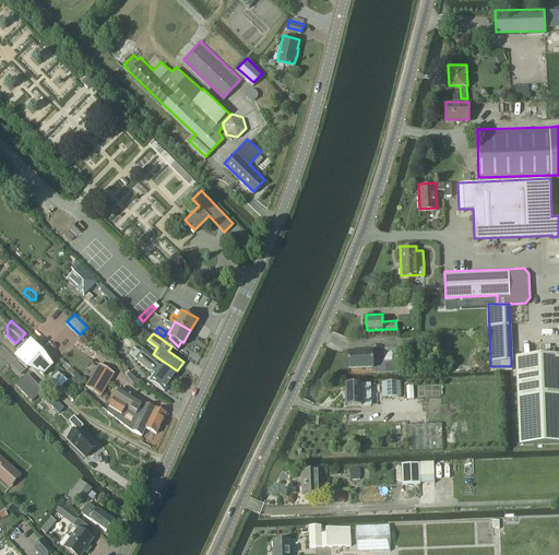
[(21,351),(15,356),(18,357),(26,367),(27,368),(27,367),(34,362),(45,373),(54,364),(27,337),(16,346),(21,351)]
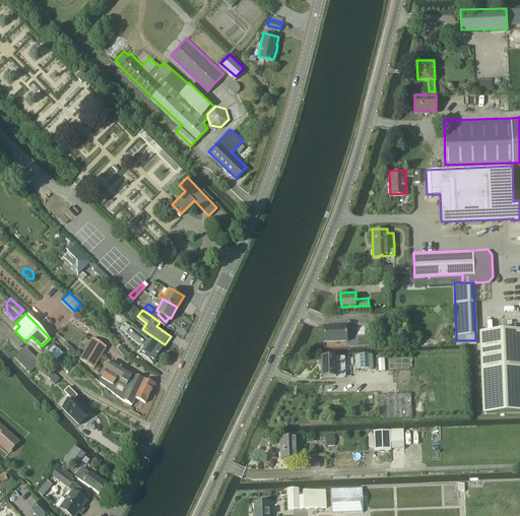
[(145,355),(153,361),(165,344),(152,336),(149,340),(146,338),(148,337),(146,335),(145,336),(134,326),(135,325),(125,317),(119,325),(126,331),(130,334),(140,343),(141,342),(143,344),(139,351),(145,355)]
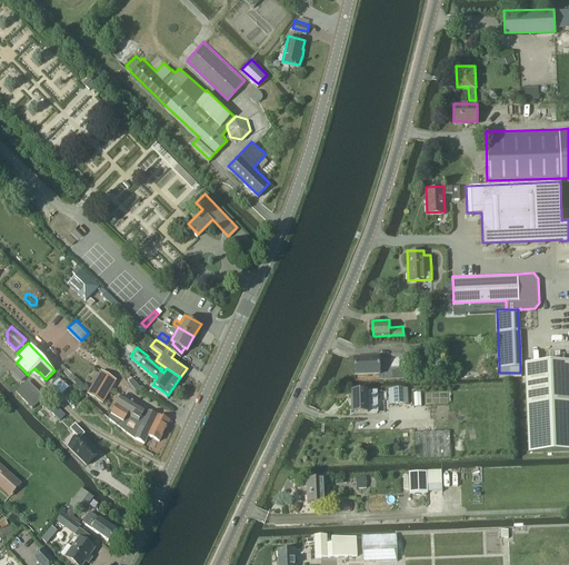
[(355,372),(380,370),(378,353),(353,354),(355,372)]
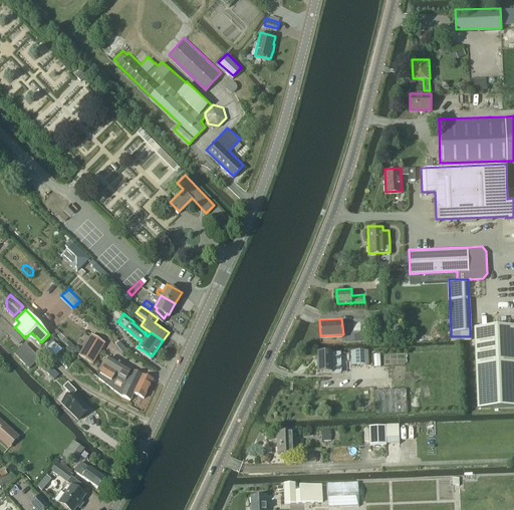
[(513,323),(473,325),(474,329),(477,408),(513,406),(513,323)]
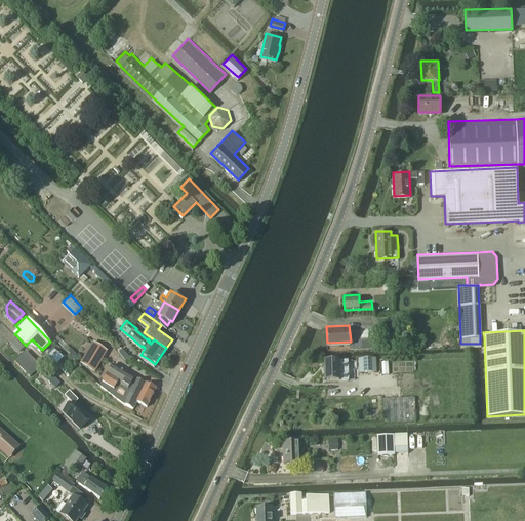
[(16,335),(11,341),(19,349),(25,345),(16,335)]
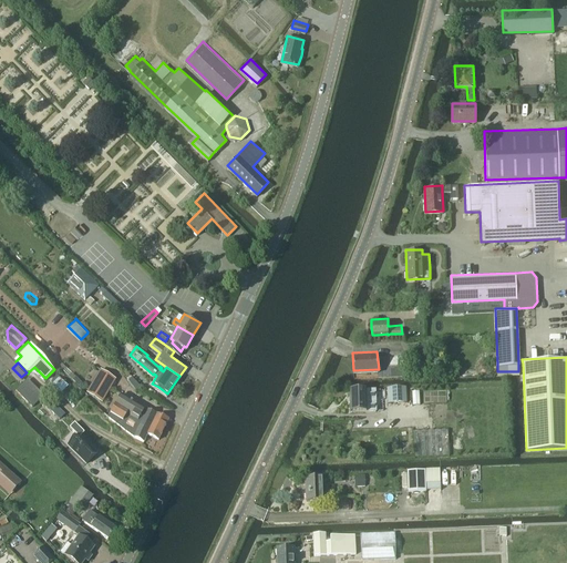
[(103,400),(117,376),(100,365),(86,389),(103,400)]
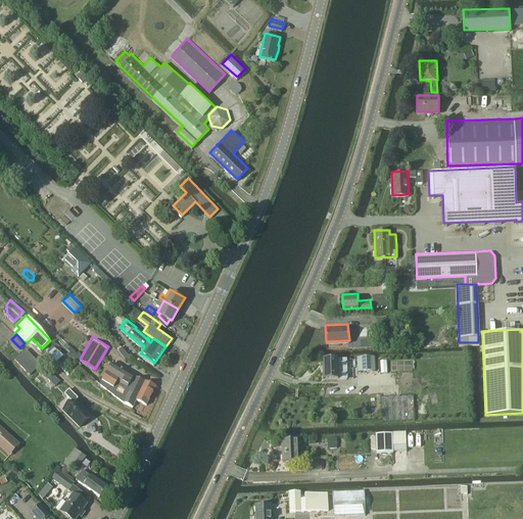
[(121,345),(119,348),(125,357),(130,354),(124,347),(123,346),(122,344),(122,345),(121,345)]
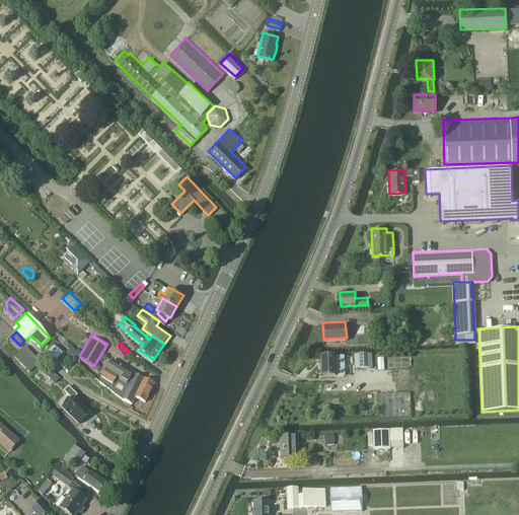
[(356,379),(373,378),(372,351),(355,352),(356,379)]
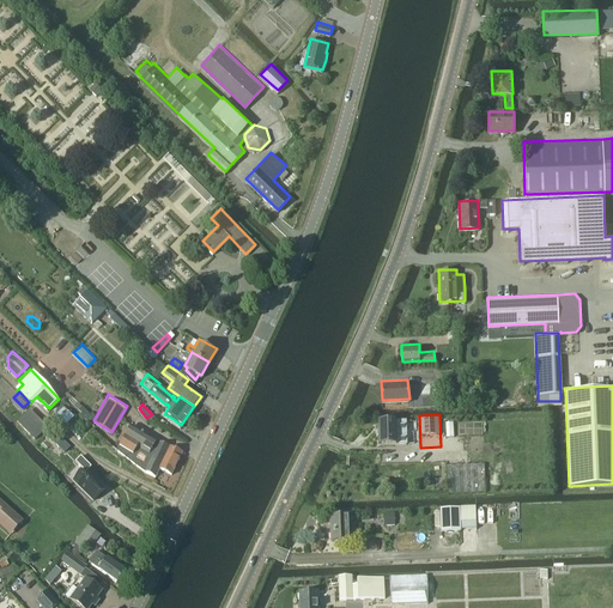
[(64,436),(73,426),(64,418),(60,423),(62,426),(58,431),(64,436)]
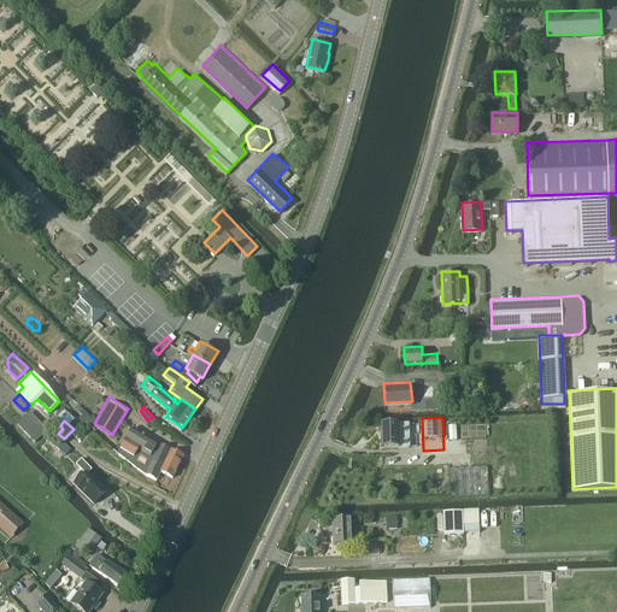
[(380,422),(381,445),(400,445),(400,429),(405,429),(405,421),(380,422)]
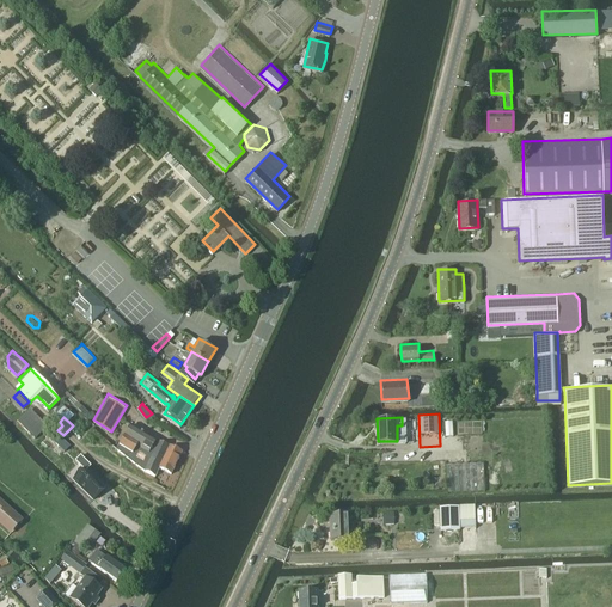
[(118,443),(116,446),(145,467),(155,473),(159,465),(171,471),(183,448),(170,442),(155,436),(135,423),(130,422),(118,443)]
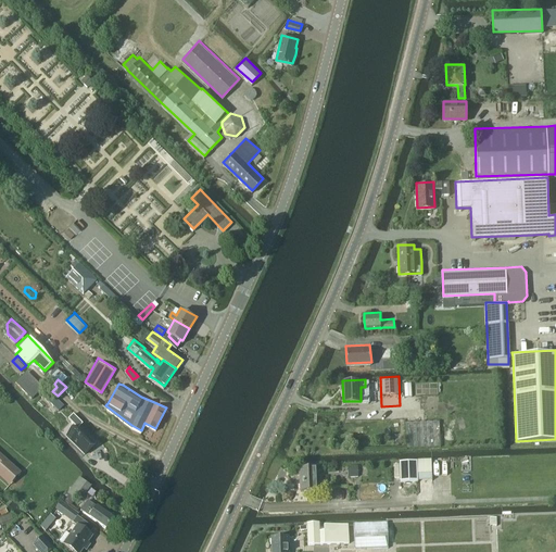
[(59,408),(64,402),(54,393),(49,399),(59,408)]
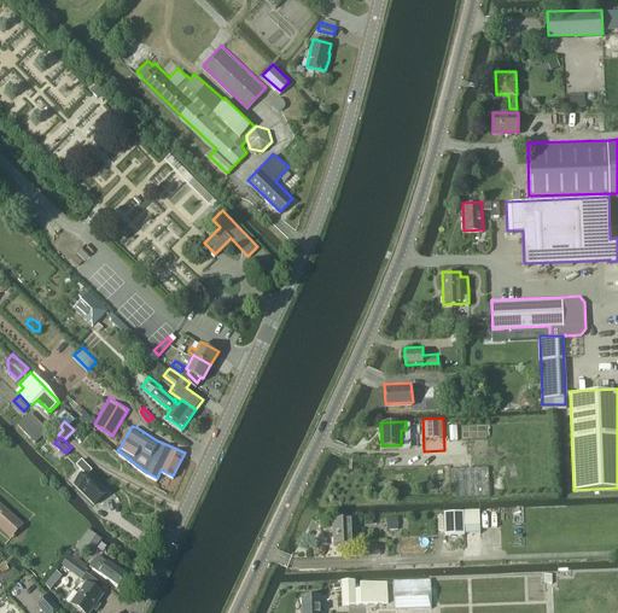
[(85,471),(74,482),(94,502),(106,490),(87,471),(92,467),(81,456),(76,461),(85,471)]
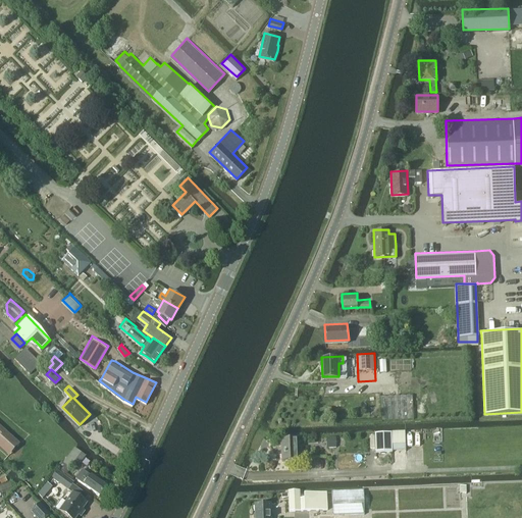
[(413,393),(381,394),(382,418),(414,416),(413,393)]
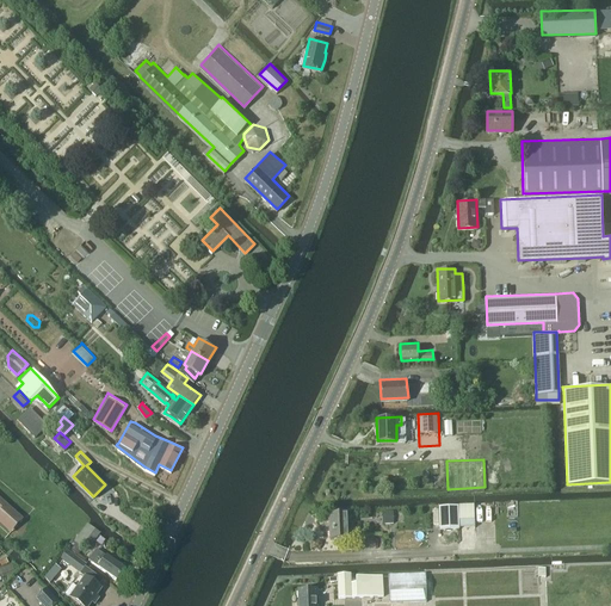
[(0,493),(0,519),(11,530),(24,515),(0,493)]
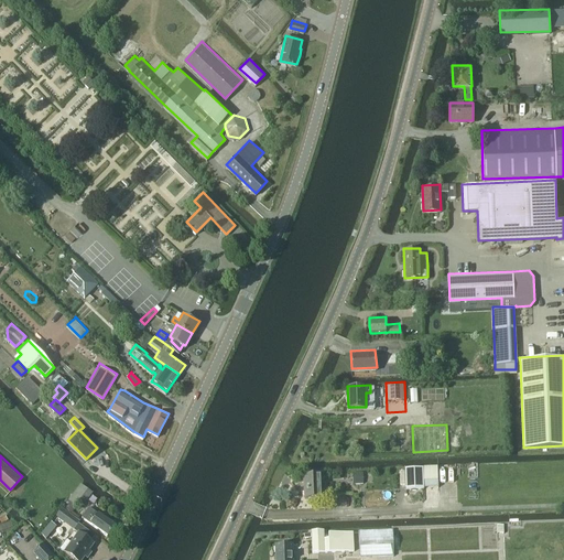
[(405,485),(424,485),(424,504),(563,498),(563,459),(405,465),(405,485)]
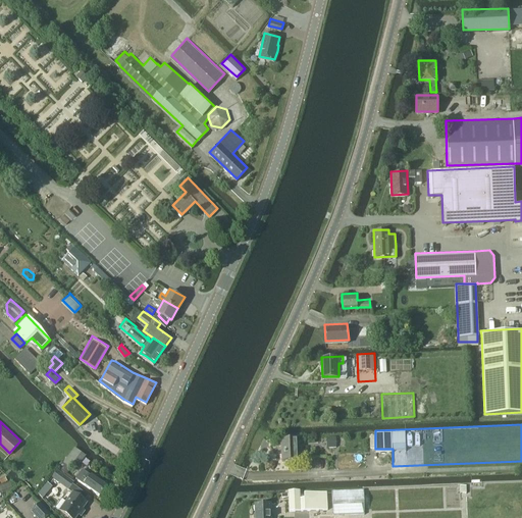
[(336,445),(335,431),(327,432),(328,445),(336,445)]
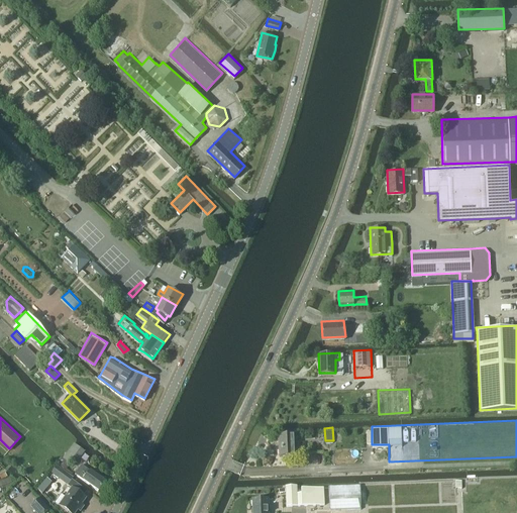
[(280,453),(296,453),(295,432),(279,433),(280,453)]
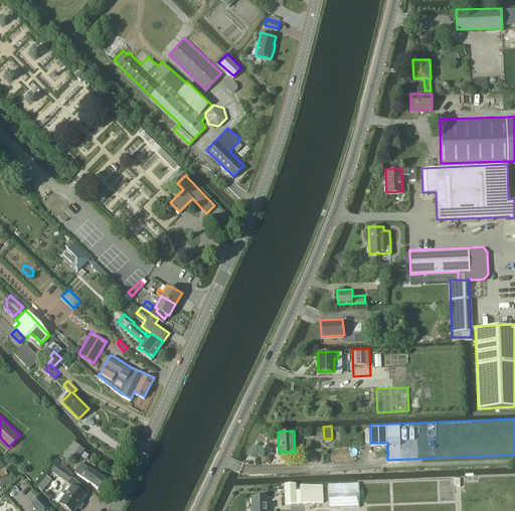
[(62,454),(57,460),(62,464),(67,458),(69,459),(74,452),(78,455),(84,447),(75,440),(74,439),(73,439),(69,444),(63,452),(62,454)]
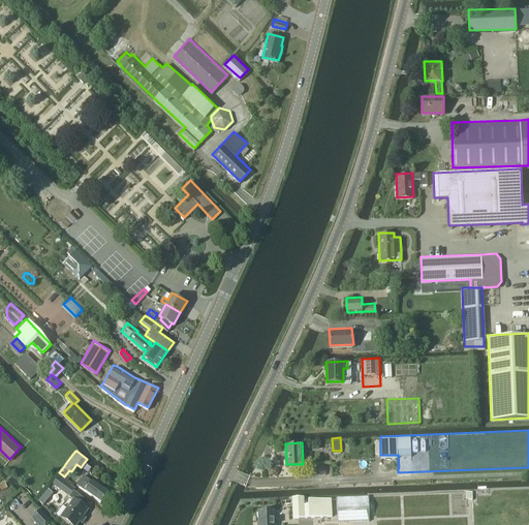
[(101,499),(109,490),(84,472),(76,482),(85,488),(101,499)]
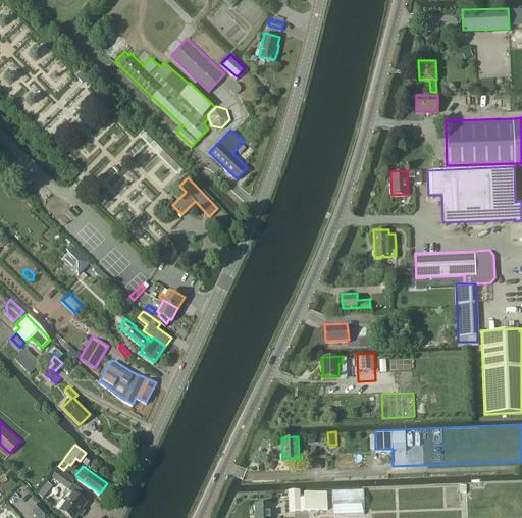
[(62,497),(56,506),(59,508),(73,517),(74,517),(79,512),(81,514),(86,508),(83,506),(88,500),(85,499),(89,493),(72,481),(68,487),(71,490),(65,499),(62,497)]
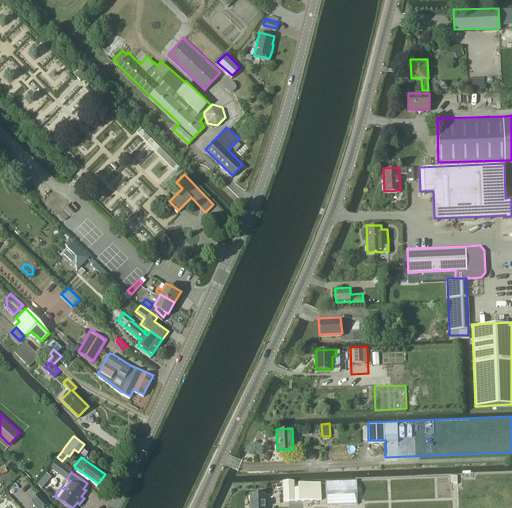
[(326,478),(327,502),(357,501),(357,477),(326,478)]
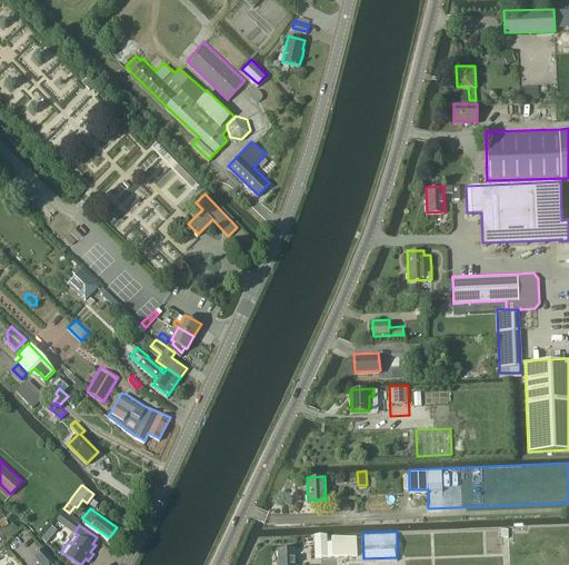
[(315,535),(307,535),(307,539),(315,539),(316,554),(321,554),(347,553),(357,553),(356,534),(331,534),(331,539),(328,541),(327,532),(315,532),(315,535)]
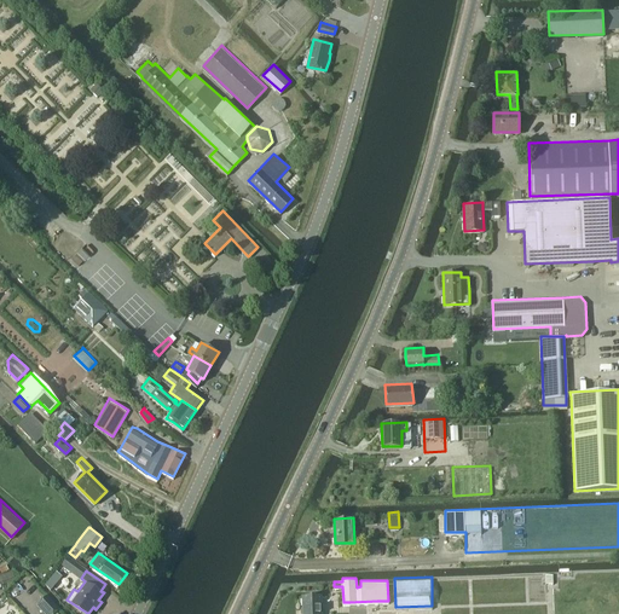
[(47,613),(52,613),(61,607),(47,592),(36,602),(47,613)]
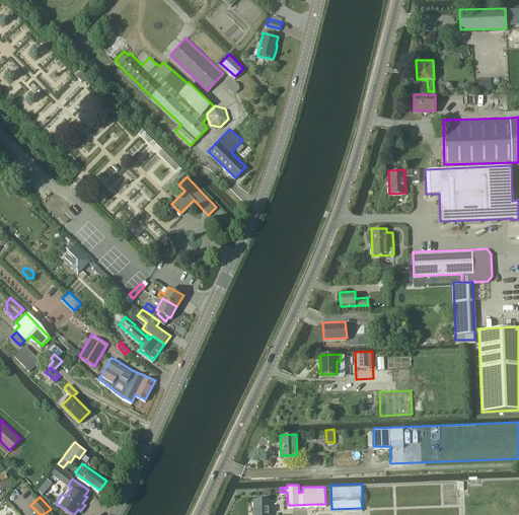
[(253,514),(270,514),(270,498),(253,499),(253,514)]
